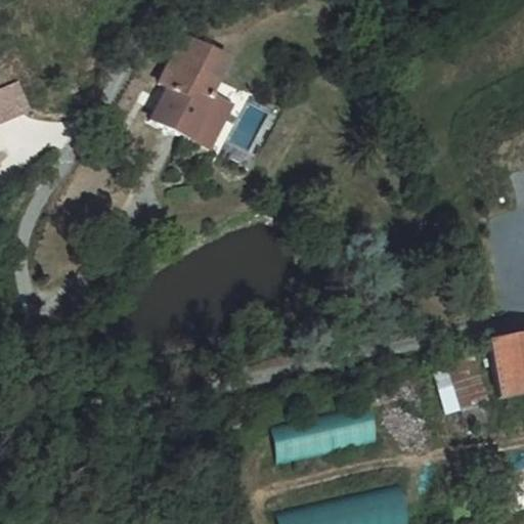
[(165,78),(147,112),(206,143),(233,93),(207,80),(221,54),(175,30),(153,72),(165,78)]
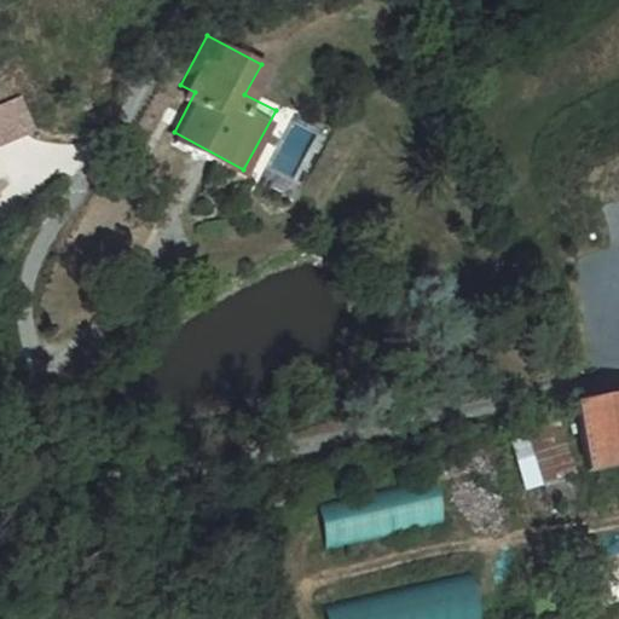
[(0,131),(23,123),(12,92),(0,97),(0,131)]
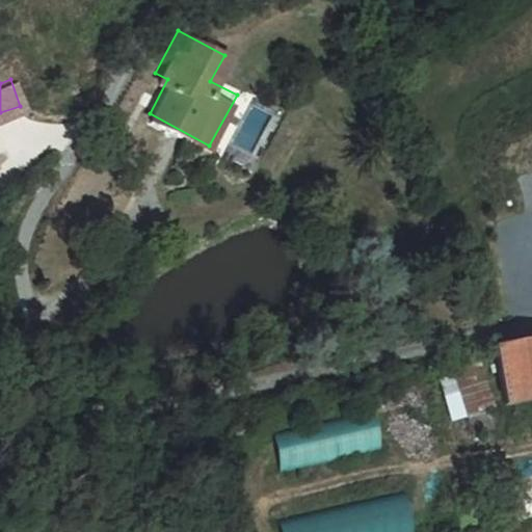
[(531,397),(531,337),(487,347),(500,404),(531,397)]
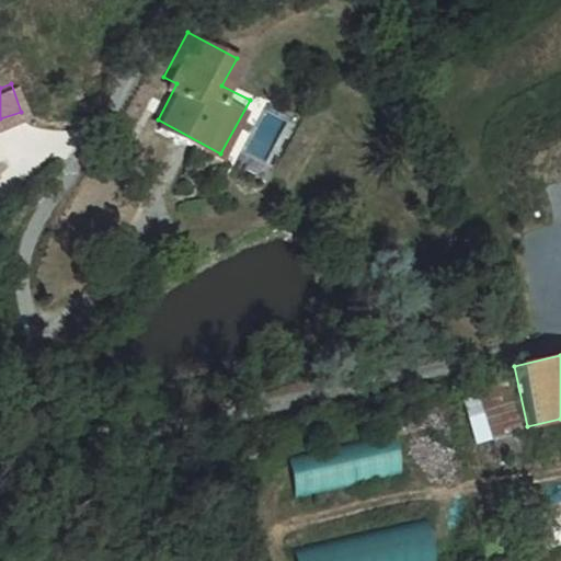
[(478,442),(492,437),(483,410),(481,400),(466,405),(478,442)]
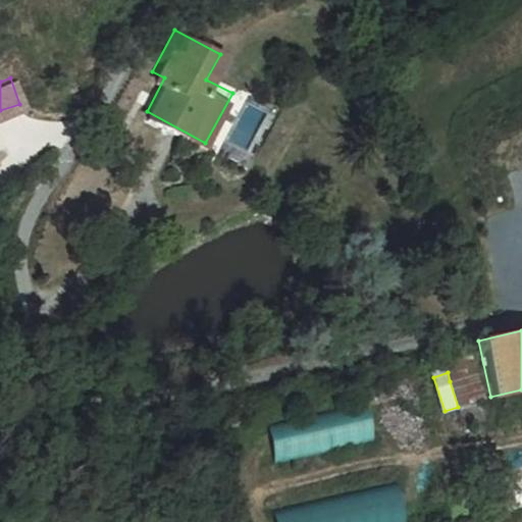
[(450,381),(458,407),(484,399),(476,373),(450,381)]
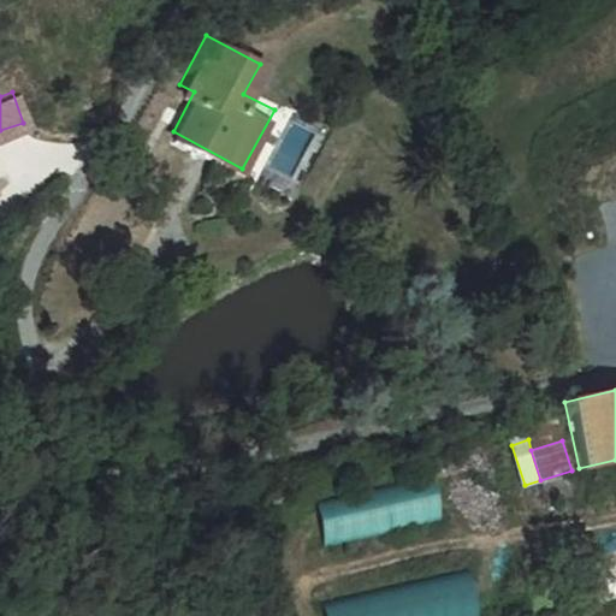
[(327,542),(445,522),(438,483),(320,502),(327,542)]
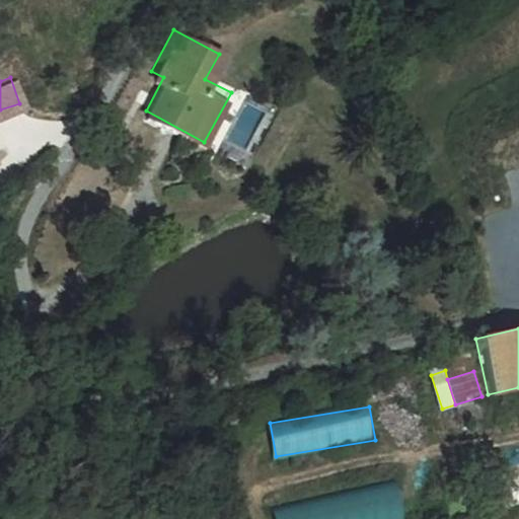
[(314,518),(403,518),(397,485),(311,499),(314,518)]
